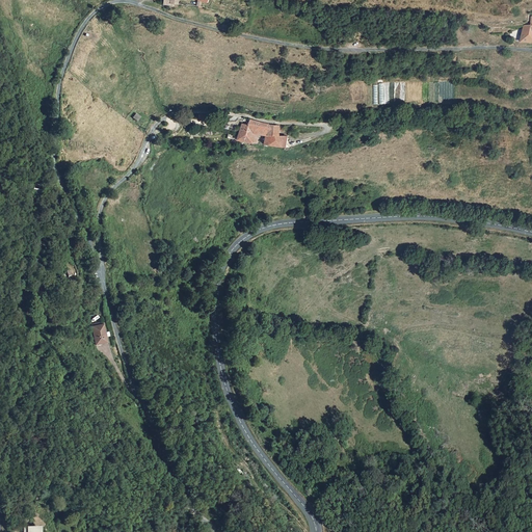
[(531,24),(524,25),(523,33),(531,33),(531,24)]
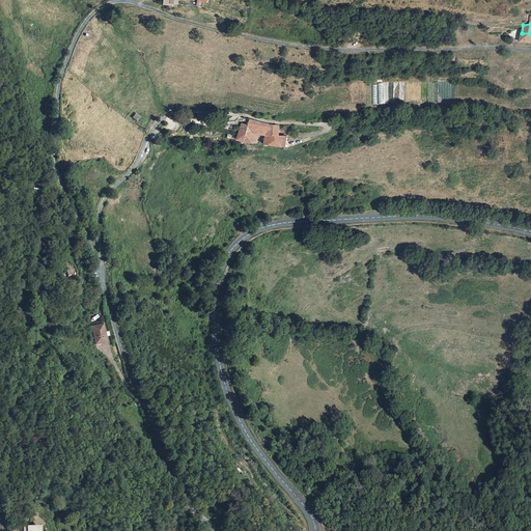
[(530,33),(522,33),(520,42),(530,43),(530,33)]
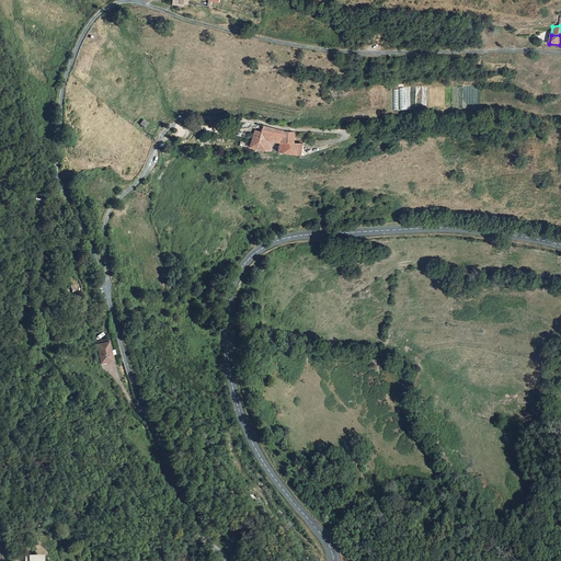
[(285,132),(264,127),(262,133),(263,133),(262,138),(265,138),(265,136),(270,136),(270,139),(271,142),(271,141),(275,142),(283,142),(287,142),(296,144),(295,134),(292,133),(285,132)]
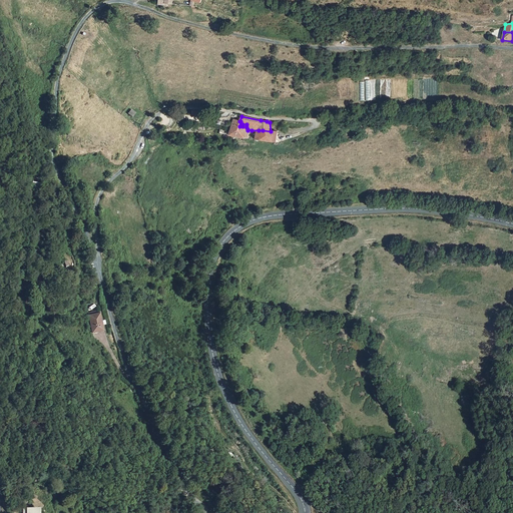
[(248,139),(249,135),(245,135),(247,130),(246,127),(246,124),(242,124),(242,126),(239,126),(240,121),(239,121),(233,120),(229,136),(241,138),(248,139)]
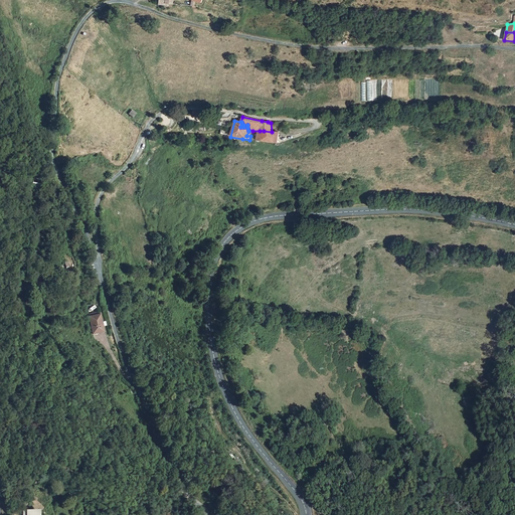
[(258,136),(256,141),(275,142),(276,132),(272,132),(264,131),(263,137),(259,136),(258,136)]
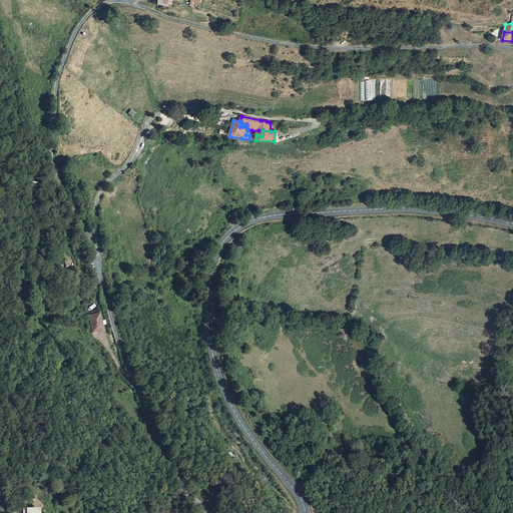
[(103,330),(100,313),(90,315),(92,331),(103,330)]
